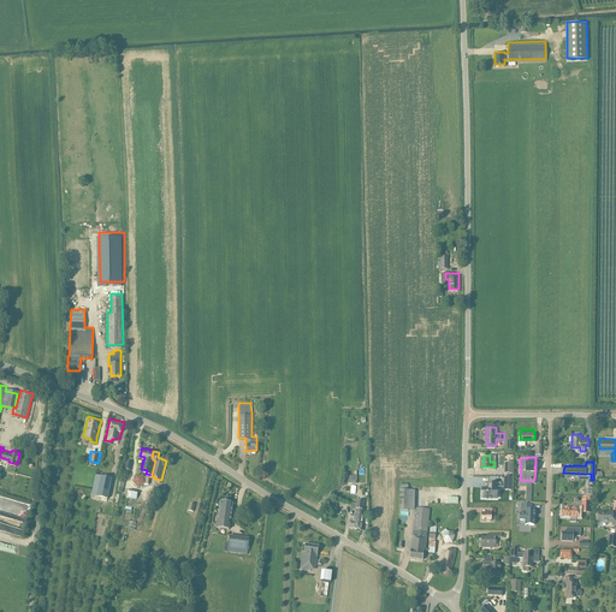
[(96,471),(92,493),(108,497),(112,476),(102,473),(96,471)]
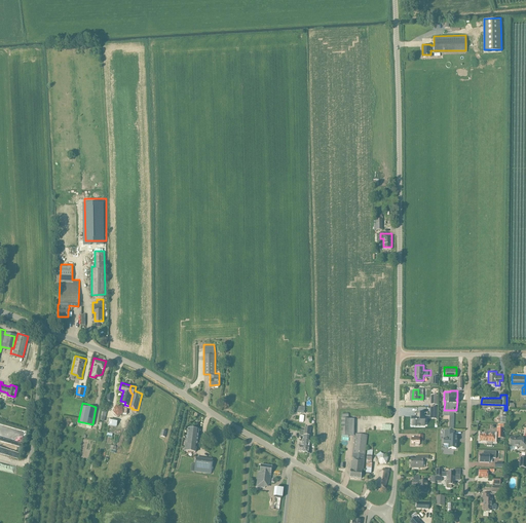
[(116,403),(113,410),(117,415),(123,412),(123,405),(116,403)]
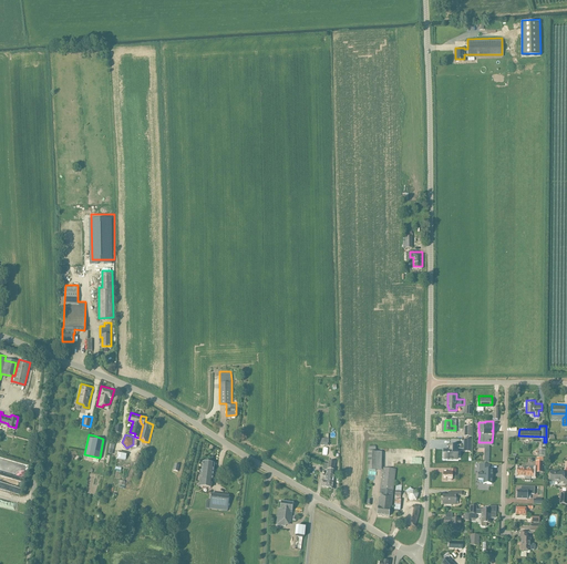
[(444,448),(443,457),(457,457),(457,448),(456,448),(456,443),(449,443),(449,448),(444,448)]
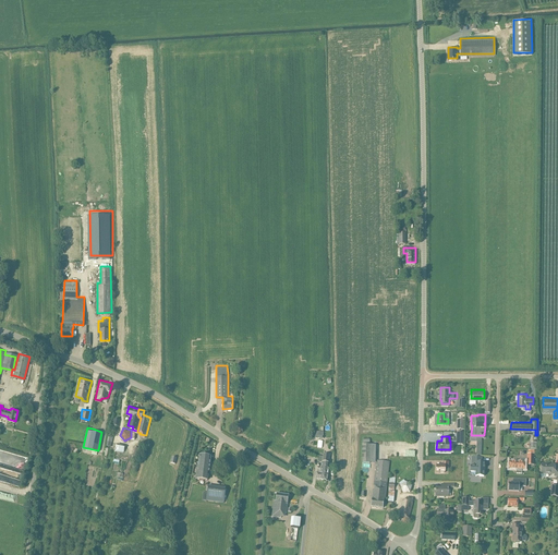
[(142,446),(135,444),(132,458),(138,460),(142,446)]
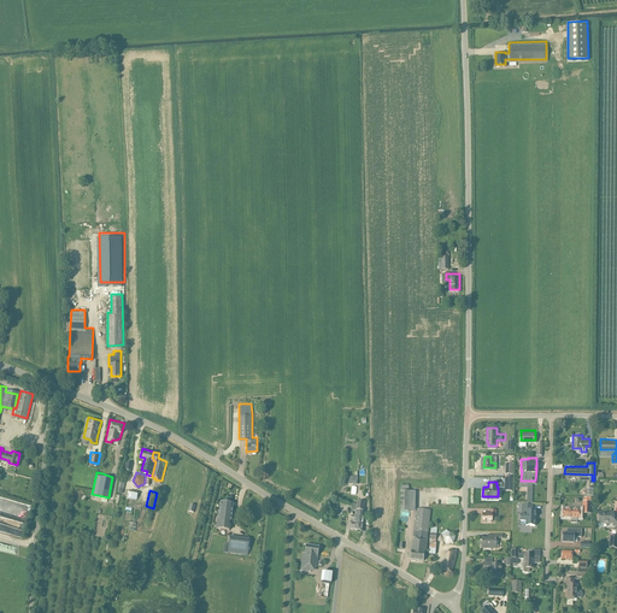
[(353,496),(352,501),(357,502),(356,508),(356,512),(354,519),(354,520),(359,522),(359,519),(363,520),(364,513),(363,513),(364,502),(362,502),(362,497),(353,496)]
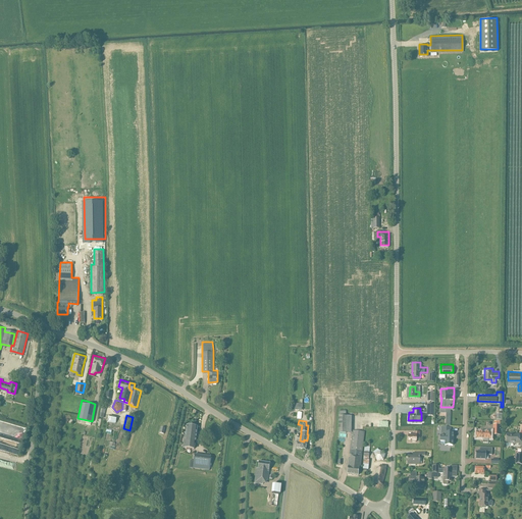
[(183,446),(184,446),(194,447),(195,443),(196,443),(197,432),(196,432),(197,424),(187,423),(186,431),(185,430),(184,440),(183,446)]
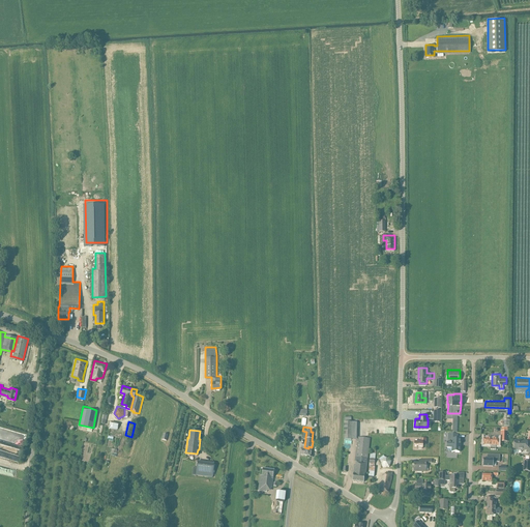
[(461,437),(458,437),(458,432),(448,431),(447,437),(452,437),(452,439),(447,439),(446,445),(451,446),(451,449),(460,449),(461,437)]
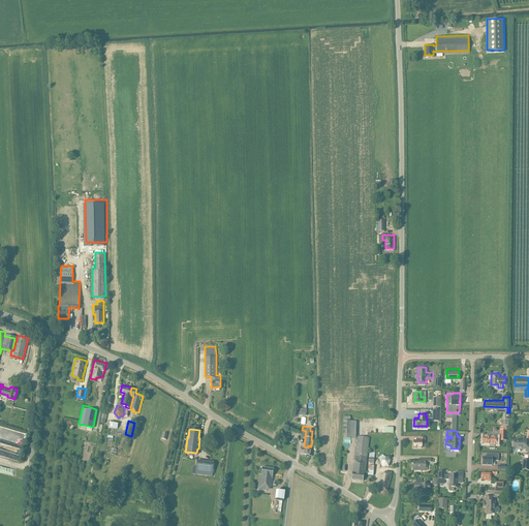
[(365,471),(366,459),(369,435),(356,434),(354,458),(355,458),(354,462),(353,462),(352,470),(351,477),(363,478),(364,471),(365,471)]
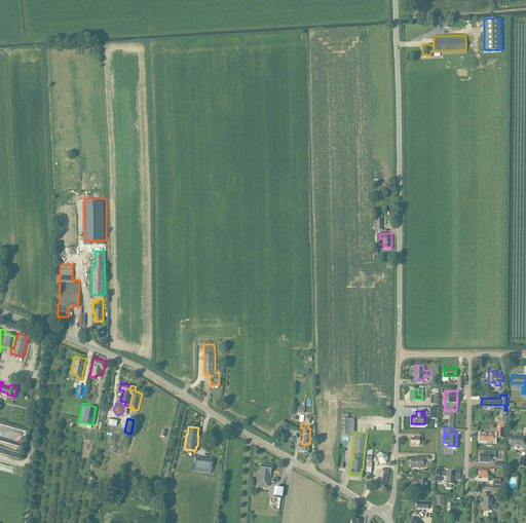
[(419,443),(419,440),(423,440),(423,433),(416,432),(416,436),(411,436),(411,443),(419,443)]
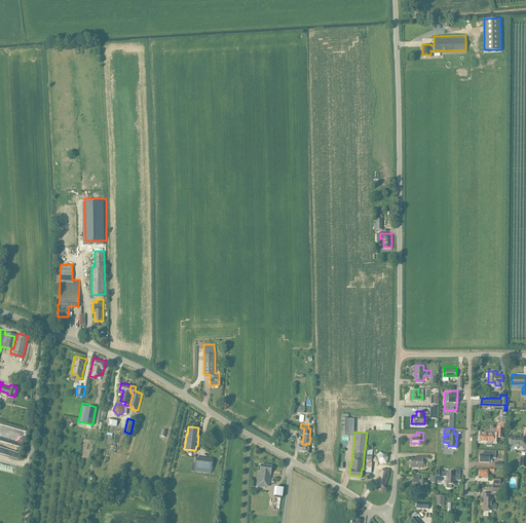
[(494,433),(488,433),(480,433),(480,439),(487,439),(487,443),(491,444),(492,440),(494,440),(494,433)]
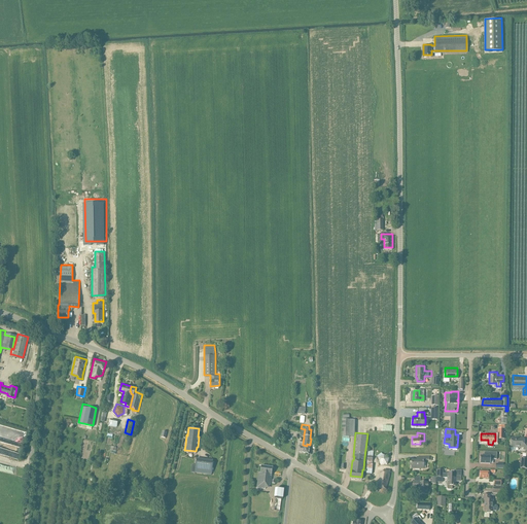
[(523,447),(526,446),(526,440),(524,441),(524,435),(511,435),(511,445),(523,445),(523,447)]
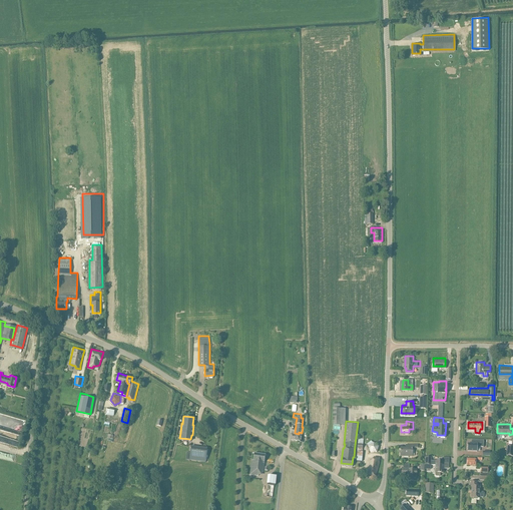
[(484,445),(484,438),(471,438),(471,441),(468,441),(467,449),(477,449),(477,444),(479,444),(479,445),(484,445)]
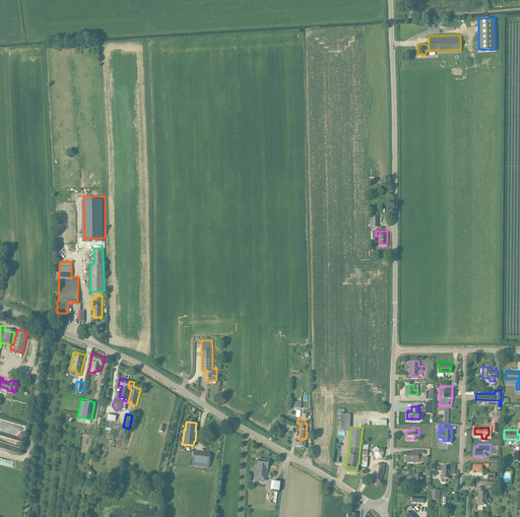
[(373,450),(376,456),(382,456),(384,450),(379,446),(373,450)]
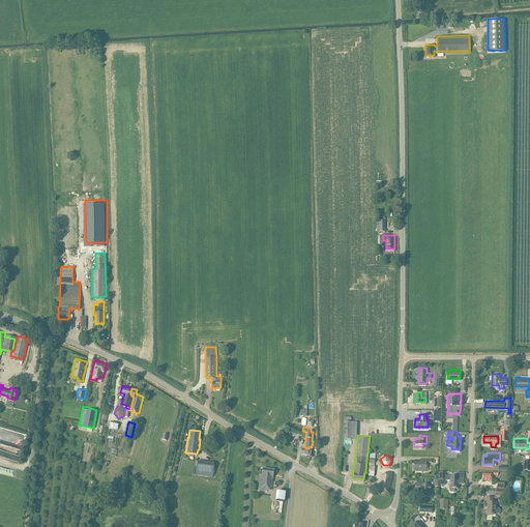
[(425,460),(431,460),(435,460),(435,458),(419,458),(419,461),(414,461),(414,468),(425,469),(425,460)]
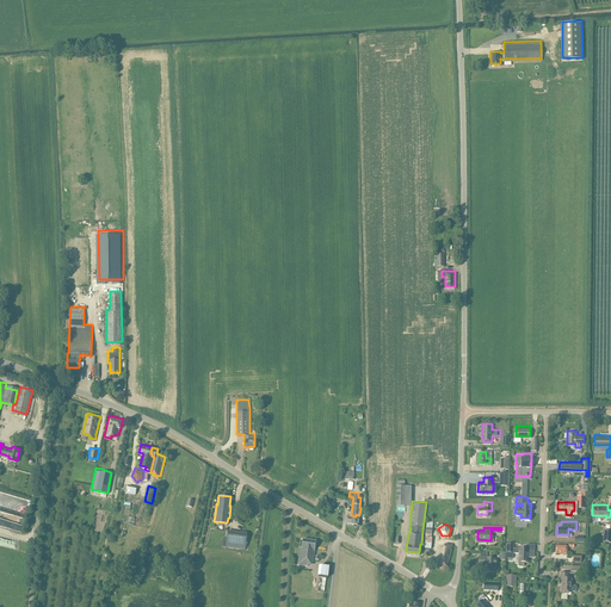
[(228,528),(226,545),(246,547),(247,531),(228,528)]
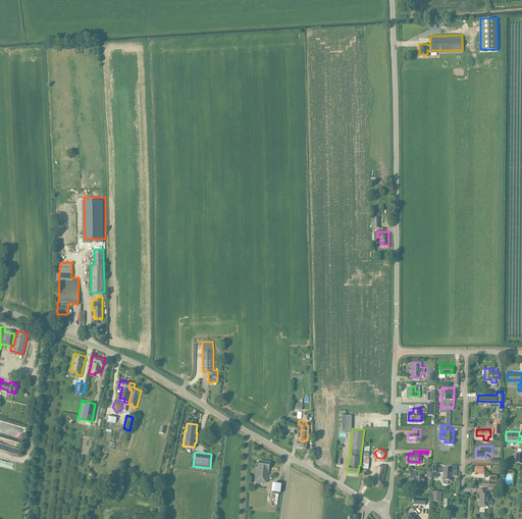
[(256,466),(256,470),(254,480),(267,482),(270,461),(259,459),(258,466),(256,466)]
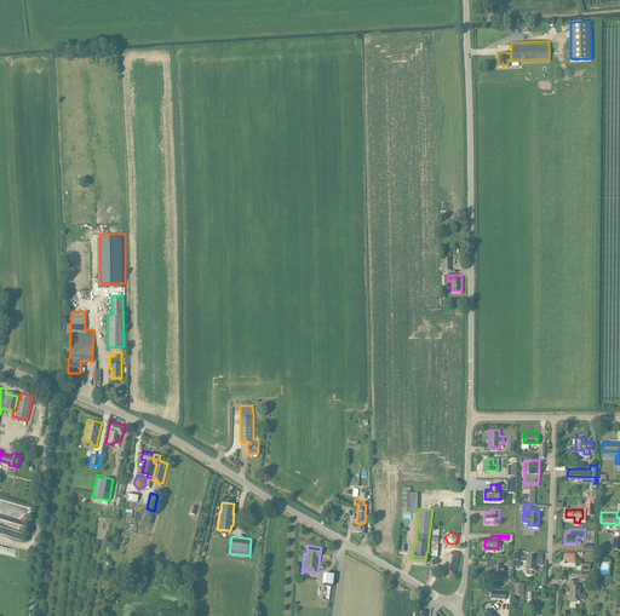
[(451,551),(446,553),(443,569),(454,571),(459,551),(452,548),(451,551)]
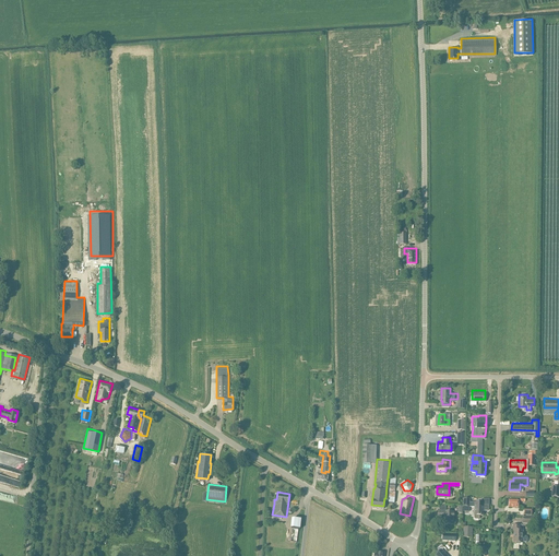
[(519,506),(519,504),(519,497),(509,496),(508,505),(519,506)]
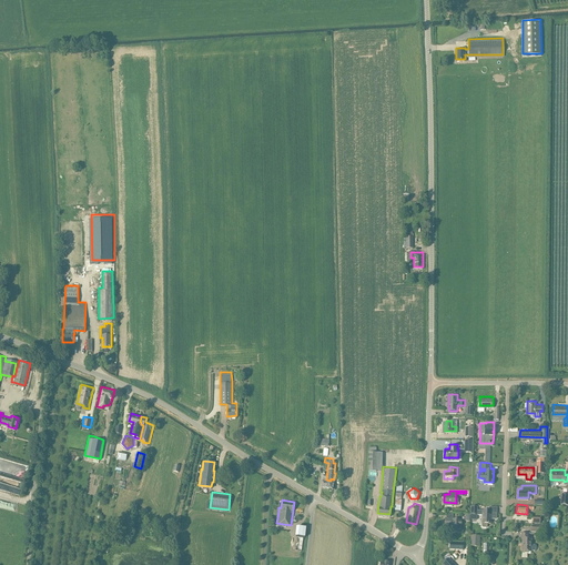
[(496,511),(489,510),(489,508),(480,507),(479,512),(482,512),(482,520),(482,521),(482,524),(483,525),(486,525),(487,524),(487,521),(490,521),(490,516),(495,516),(496,514),(496,511)]
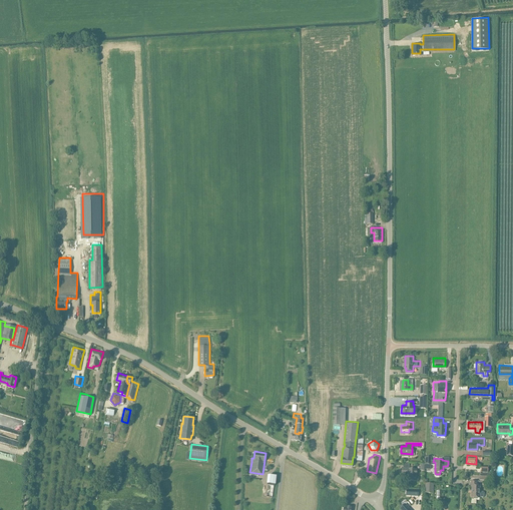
[(416,479),(417,468),(409,467),(409,466),(402,466),(402,473),(406,473),(406,471),(409,471),(409,478),(416,479)]
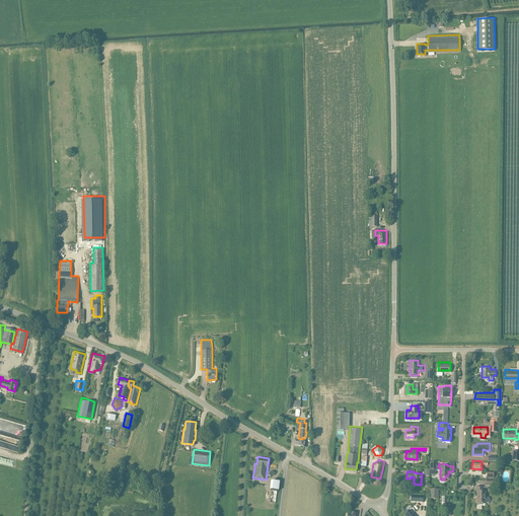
[(280,480),(272,478),(271,488),(279,489),(280,480)]
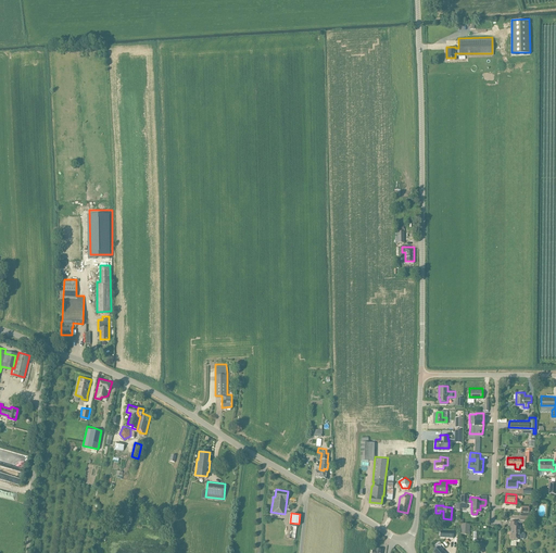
[(523,530),(520,530),(520,524),(517,524),(517,519),(510,518),(510,525),(510,537),(520,538),(520,537),(523,537),(525,536),(525,532),(523,530)]
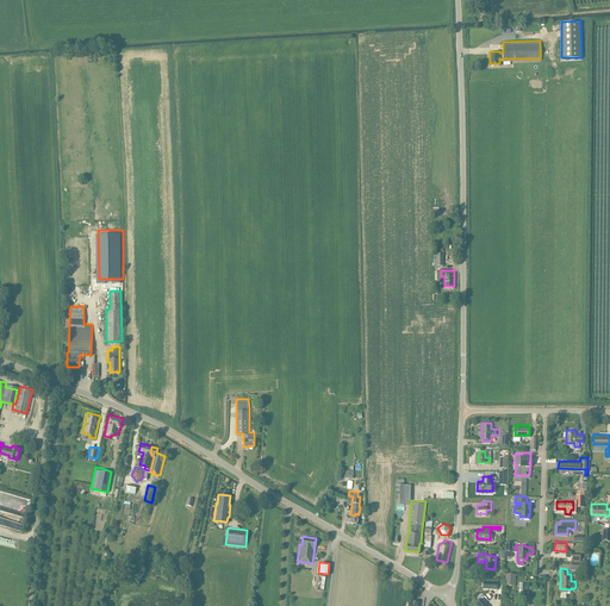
[(505,583),(515,583),(516,572),(505,572),(505,583)]
